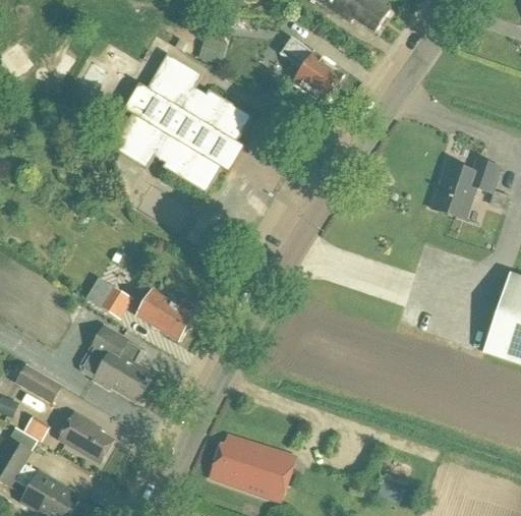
[(317,0),(350,21),(353,16),(374,31),(390,7),(380,0),(317,0)]
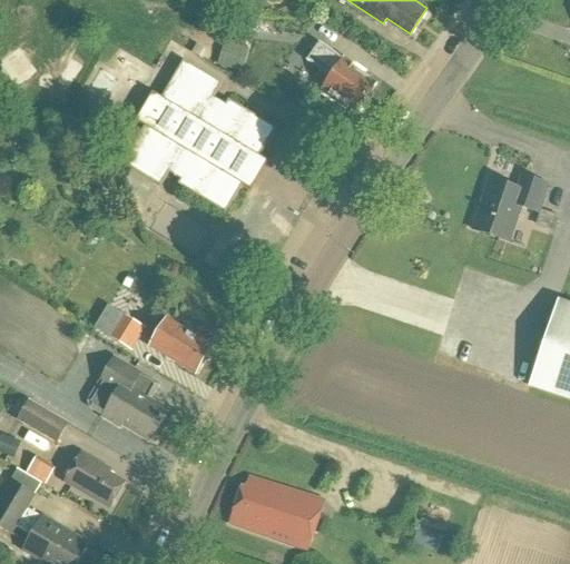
[(330,72),(320,86),(354,110),(376,79),(318,39),(306,56),(330,72)]
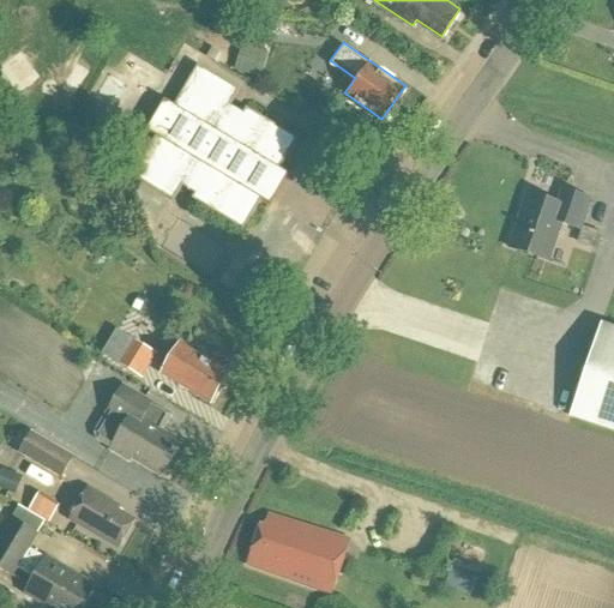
[(240,86),(198,62),(174,102),(164,96),(146,127),(155,133),(132,174),(173,198),(182,182),(194,191),(192,196),(244,227),(262,197),(271,202),(272,200),(263,194),(278,168),(288,173),(289,172),(280,166),(298,136),(246,104),(244,109),(230,102),(240,86)]
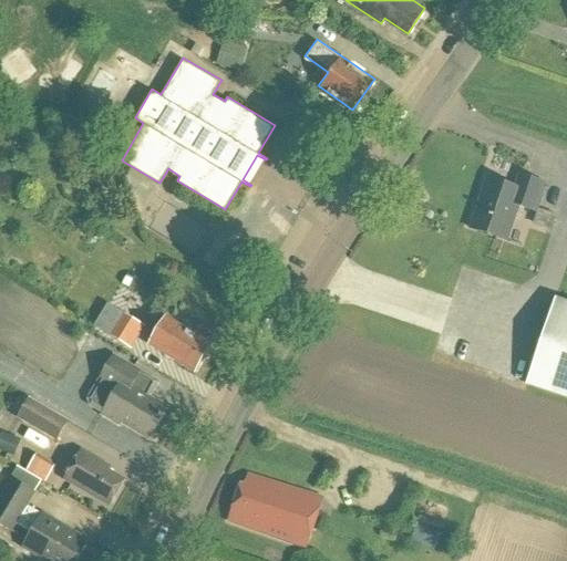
[(490,173),(473,226),(507,237),(518,200),(537,206),(546,179),(524,173),(521,183),(490,173)]
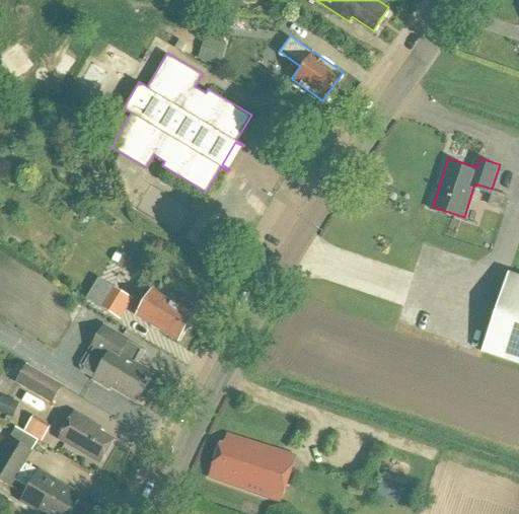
[(518,275),(506,272),(480,348),(518,361),(518,275)]
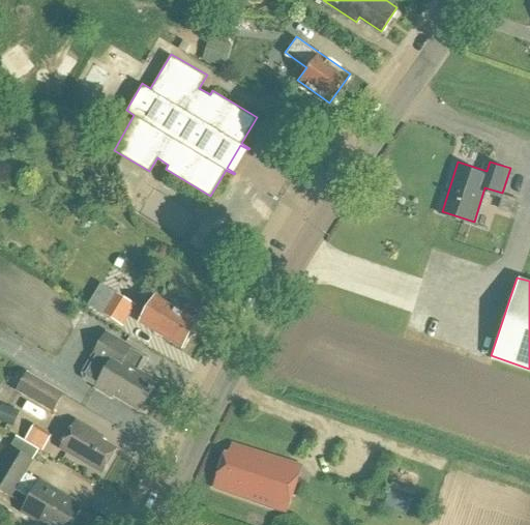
[(196,320),(154,293),(156,289),(146,283),(136,299),(144,304),(136,317),(180,345),(196,320)]
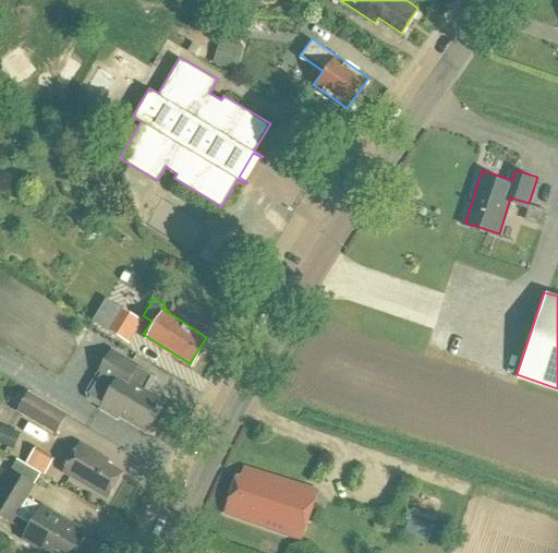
[(120,305),(107,327),(126,339),(140,317),(120,305)]
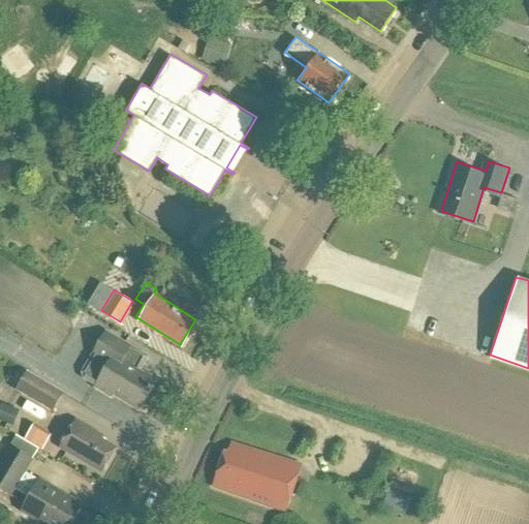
[(141,406),(156,377),(145,371),(154,356),(132,343),(107,330),(94,353),(107,361),(95,383),(118,396),(119,394),(141,406)]
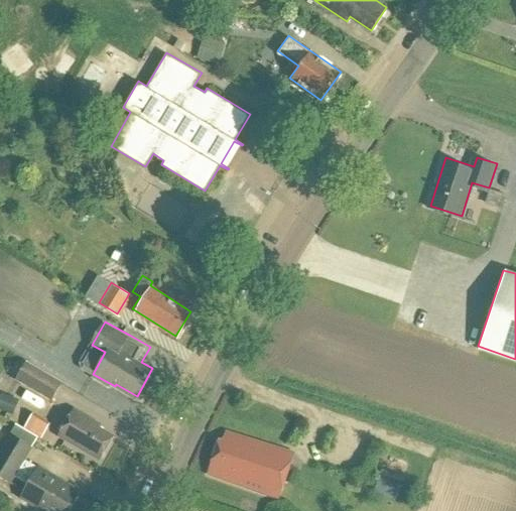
[(26,358),(15,377),(51,399),(62,380),(26,358)]
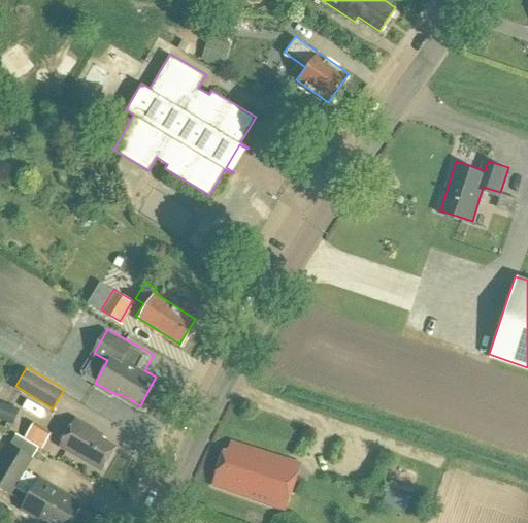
[(0,416),(10,420),(15,406),(0,400),(0,416)]
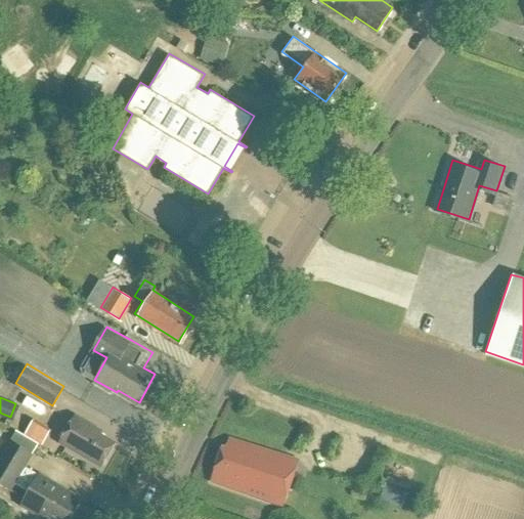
[(94,427),(96,425),(77,414),(60,441),(102,466),(118,441),(94,427)]
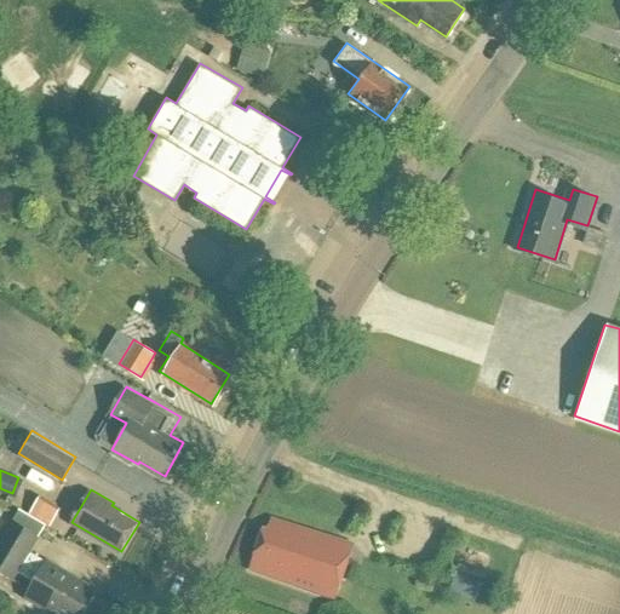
[(262,524),(248,566),(332,595),(350,543),(271,515),(268,527),(262,524)]
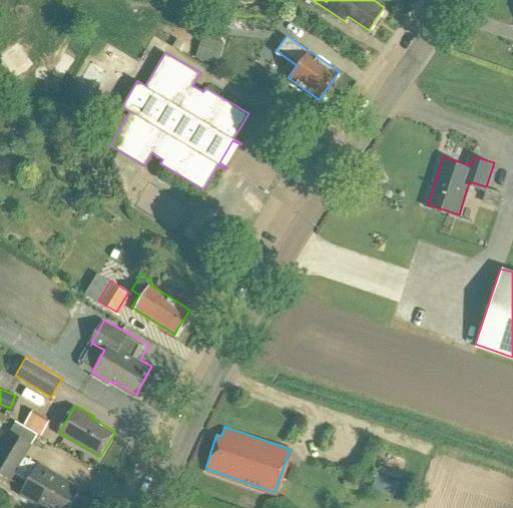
[(32,443),(9,430),(0,447),(0,474),(11,480),(15,473),(26,480),(22,487),(25,488),(23,492),(37,500),(39,497),(57,507),(67,507),(80,487),(26,454),(32,443)]
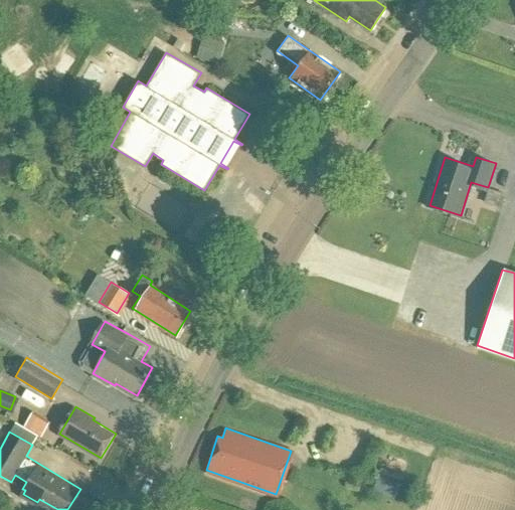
[(378,465),(373,490),(397,495),(402,469),(378,465)]
